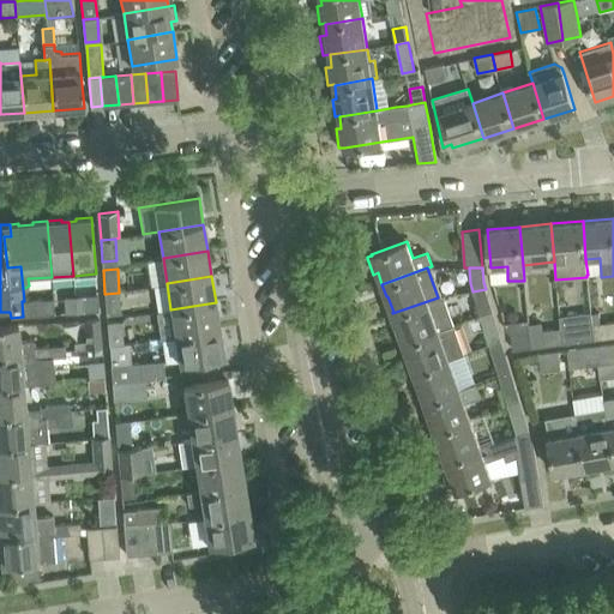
[(480,314),(492,311),(486,289),(473,292),(480,314)]
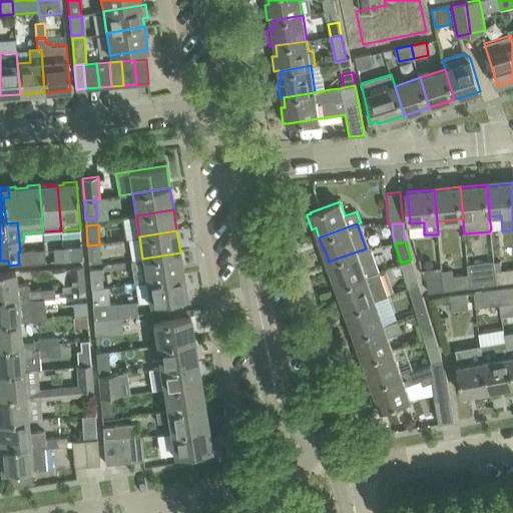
[(100,263),(99,244),(87,245),(88,263),(100,263)]
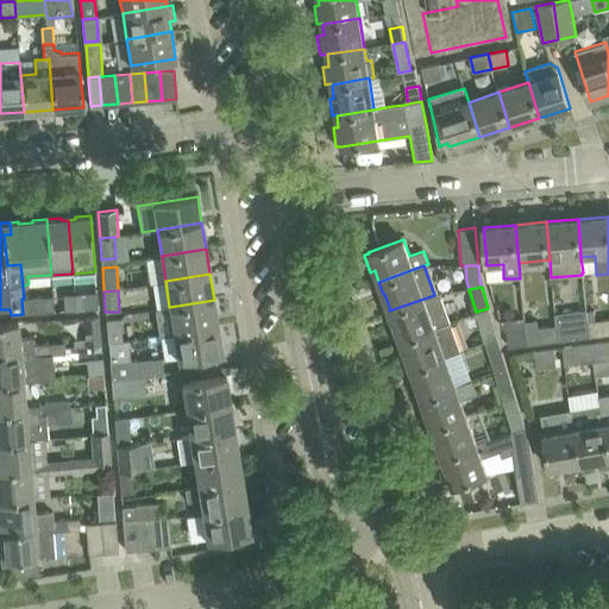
[(85,293),(74,294),(75,309),(86,308),(85,293)]
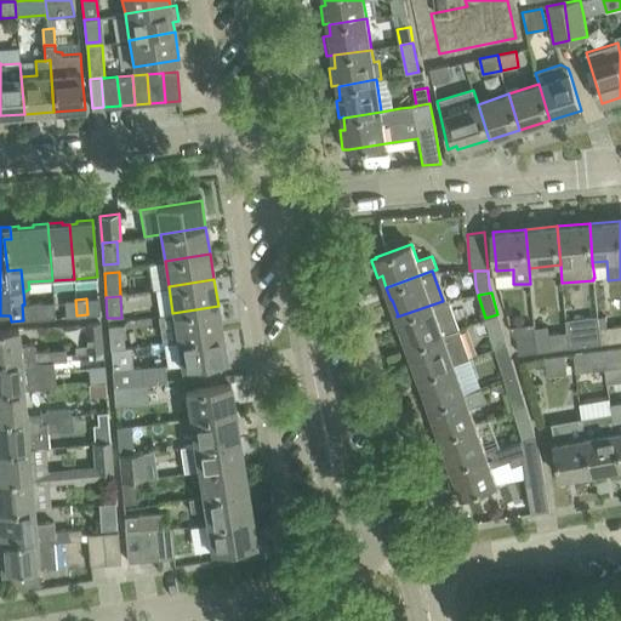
[(448,298),(443,301),(397,317),(402,330),(403,329),(408,345),(406,346),(408,347),(460,329),(448,298)]
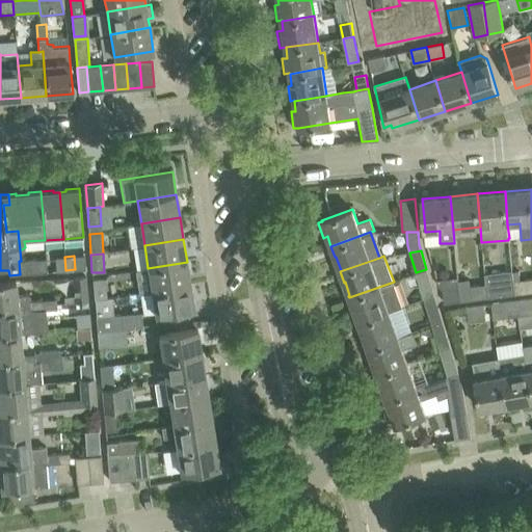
[(56,271),(65,270),(64,257),(54,258),(56,271)]
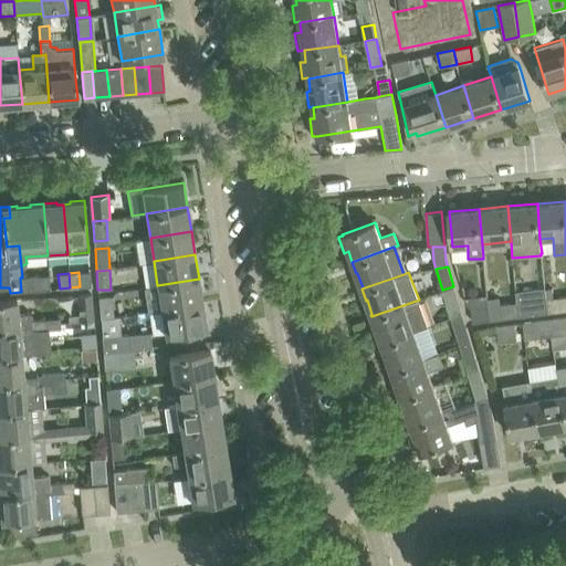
[(21,292),(43,290),(42,276),(22,278),(20,278),(21,292)]
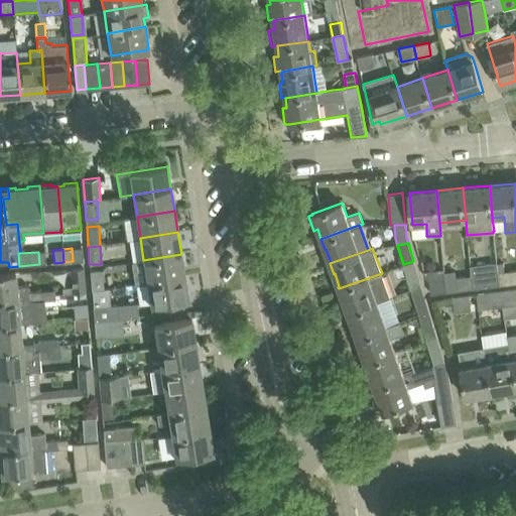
[(147,282),(184,276),(181,254),(143,260),(147,282)]
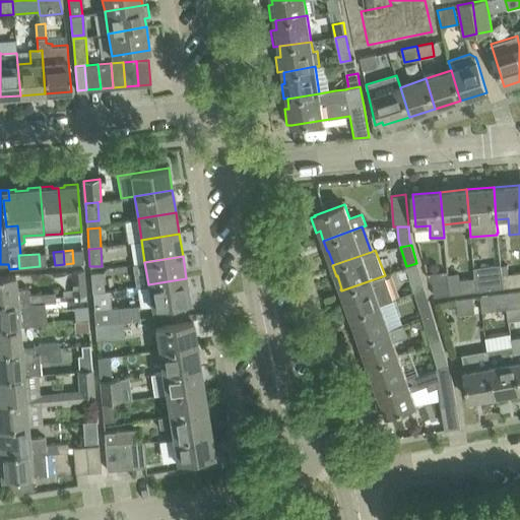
[(406,266),(414,291),(425,287),(416,263),(406,266)]
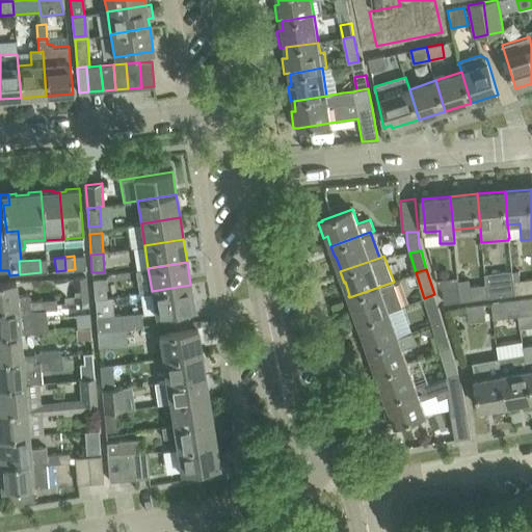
[(485,286),(487,297),(514,294),(512,272),(512,270),(484,273),(485,285),(485,286)]
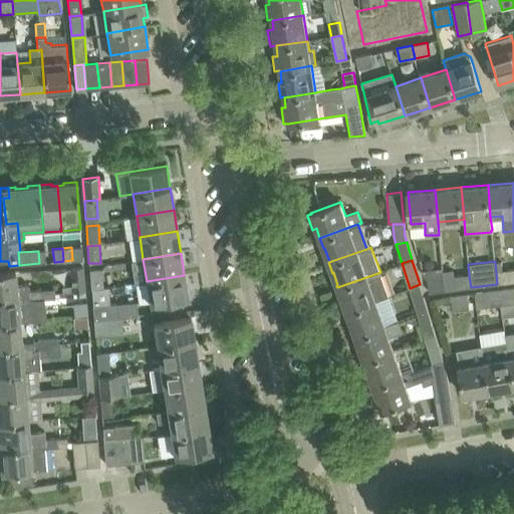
[(497,284),(513,281),(513,268),(502,270),(501,262),(495,263),(497,284)]
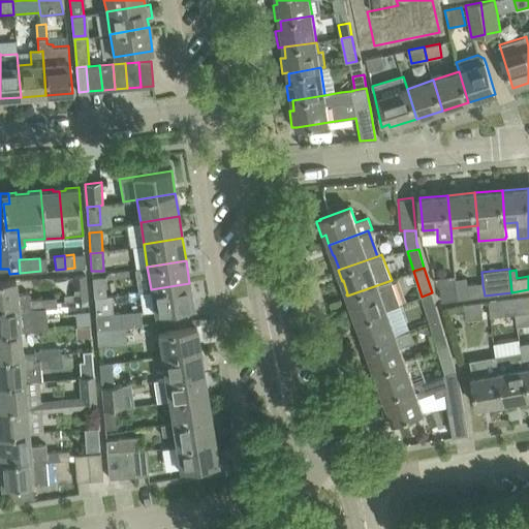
[(86,274),(72,275),(73,293),(63,294),(64,302),(88,300),(86,274)]
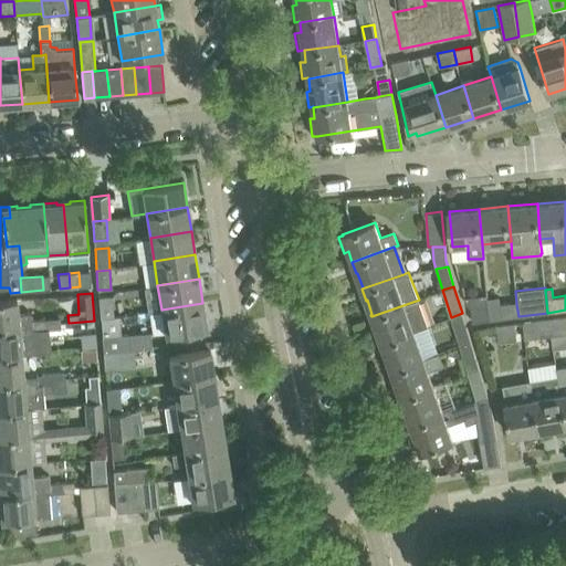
[(112,296),(98,297),(101,318),(114,317),(112,296)]
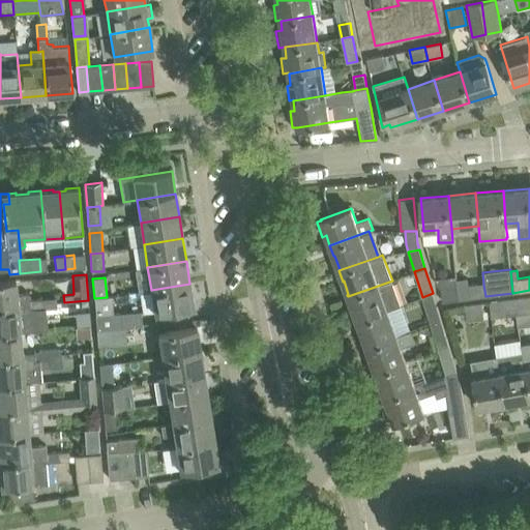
[(29,294),(17,295),(16,281),(5,281),(0,281),(0,306),(18,306),(30,304),(30,300),(29,294)]
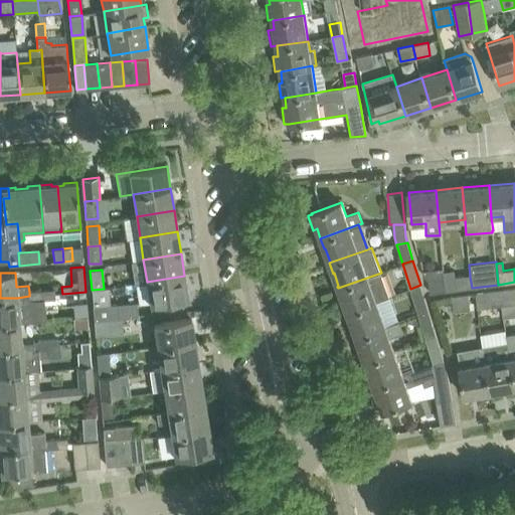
[(390,297),(381,273),(338,288),(342,298),(343,298),(347,311),(346,311),(347,312),(377,302),(390,297)]
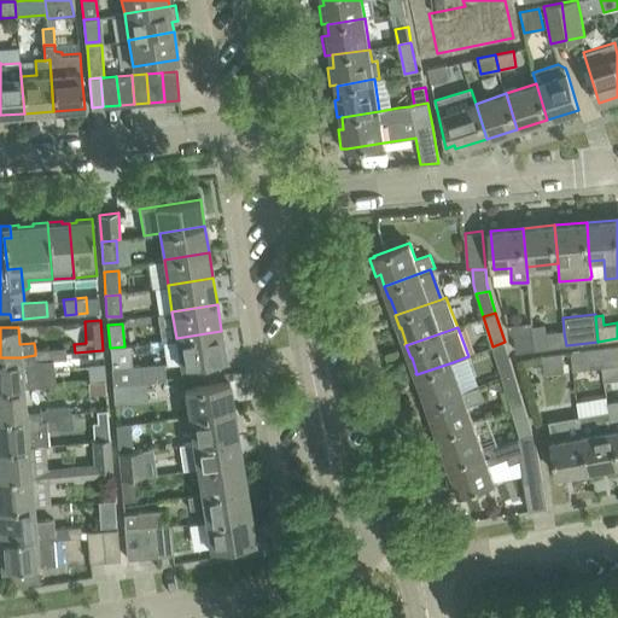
[(180,365),(202,361),(226,357),(221,331),(176,338),(180,365)]
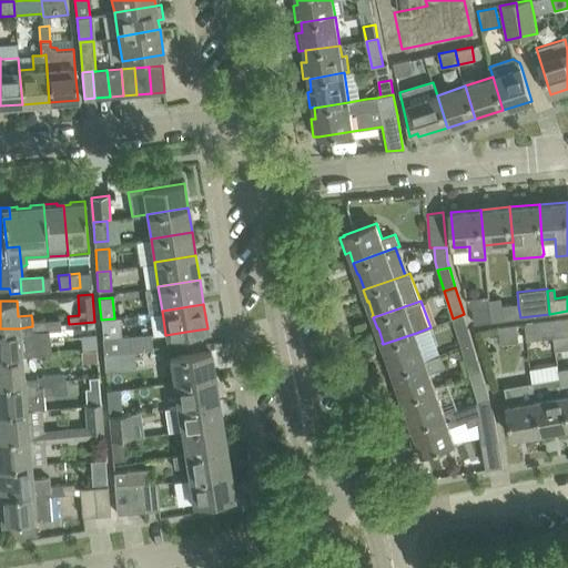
[(504,320),(520,317),(518,305),(518,304),(503,305),(504,320)]
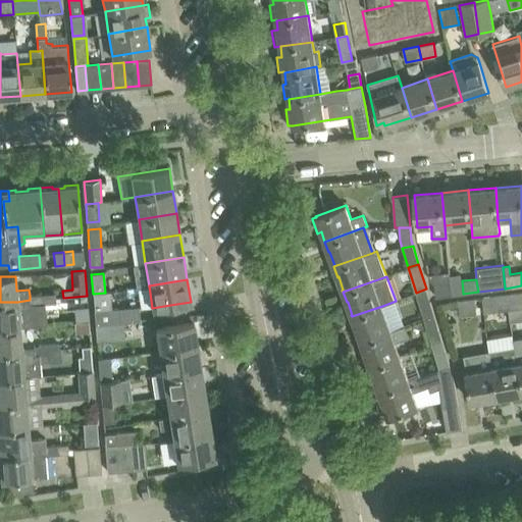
[(436,297),(452,296),(450,280),(433,282),(434,284),(436,297)]
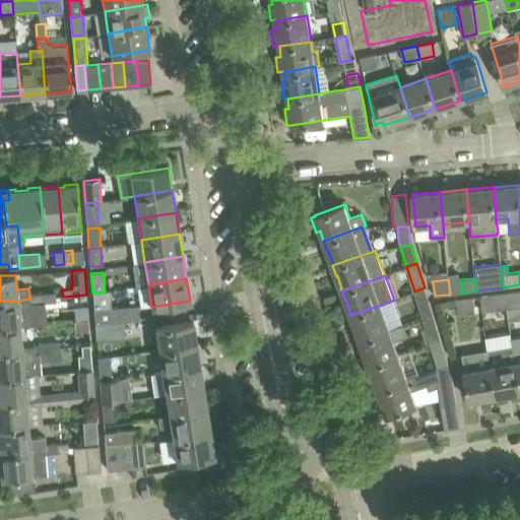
[(105,291),(92,293),(95,324),(123,322),(123,321),(139,319),(138,305),(111,308),(110,290),(105,290),(105,291)]
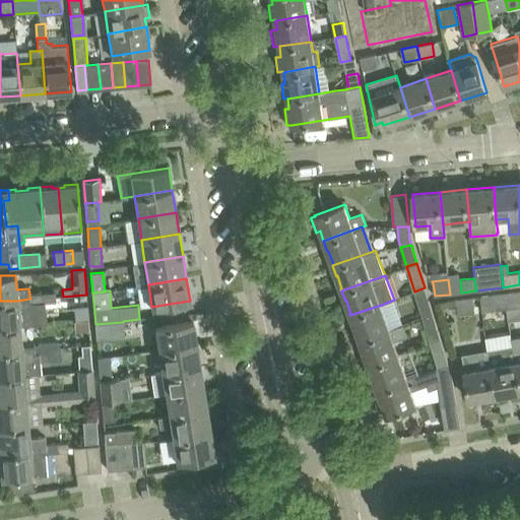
[(519,290),(504,293),(507,308),(519,306),(519,290)]
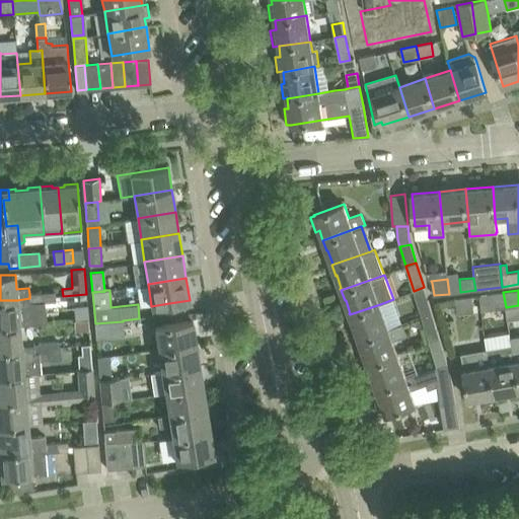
[(55,292),(42,293),(29,294),(29,298),(29,303),(33,302),(45,301),(55,300),(55,292)]
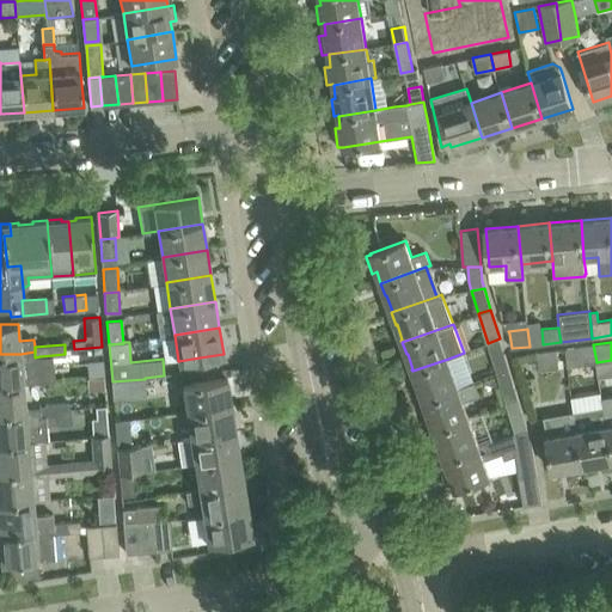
[(576,365),(597,362),(593,344),(574,348),(576,365)]
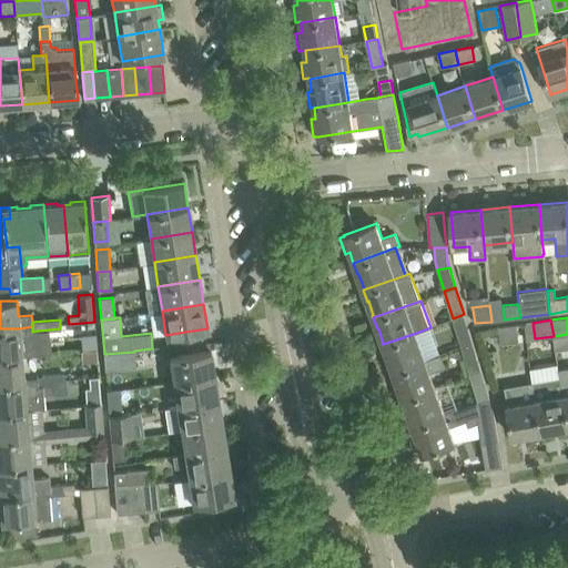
[(498,331),(493,332),(494,342),(499,341),(499,343),(519,341),(518,334),(517,324),(498,327),(498,331)]
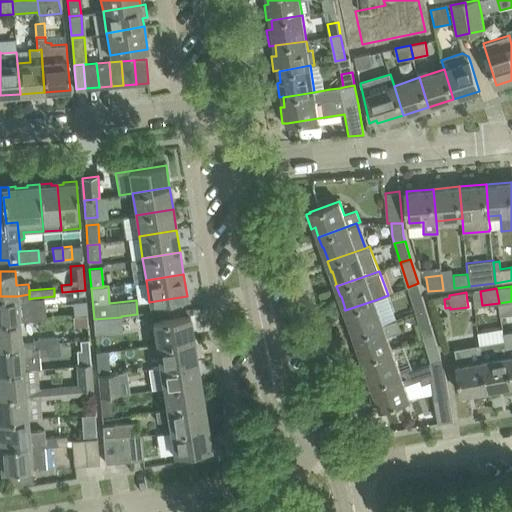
[(33,298),(29,299),(29,294),(17,296),(0,296),(0,321),(19,320),(35,319),(33,298)]
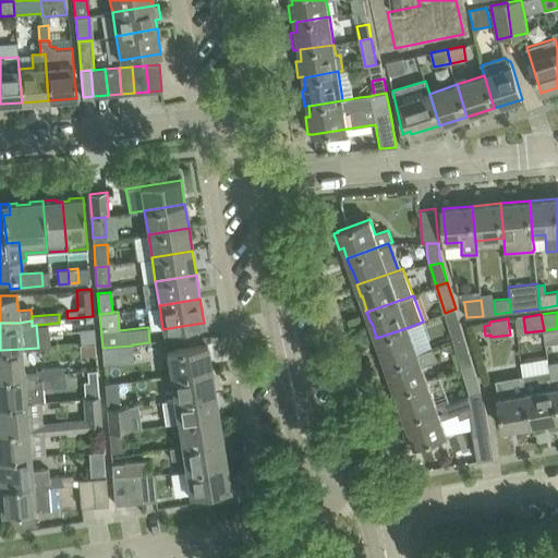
[(464,336),(462,330),(460,323),(449,327),(452,340),(464,336)]
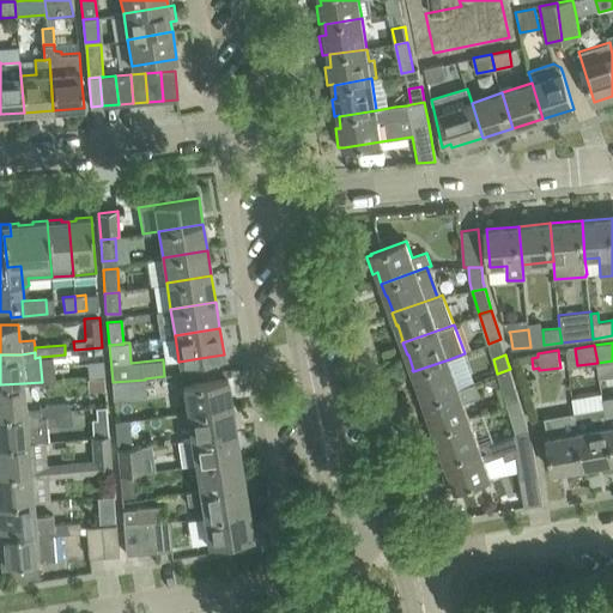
[(424,399),(459,388),(449,359),(413,371),(417,384),(419,383),(424,399)]
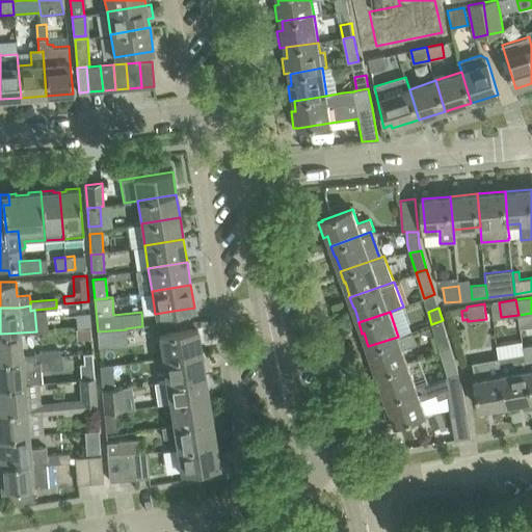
[(77,328),(89,326),(88,313),(76,314),(77,328)]
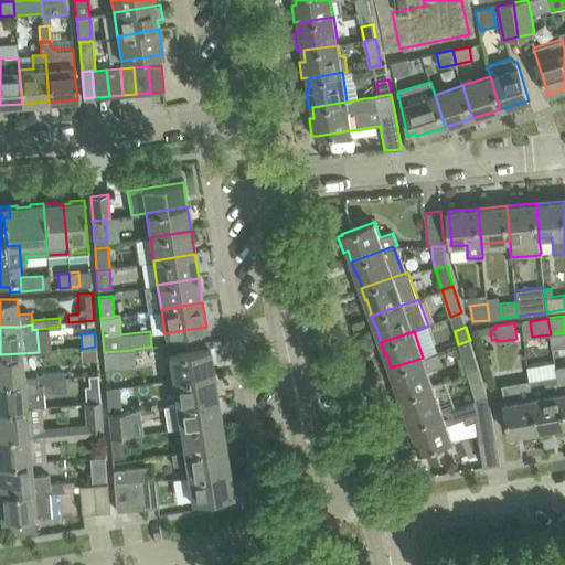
[(458,344),(467,372),(478,368),(470,340),(458,344)]
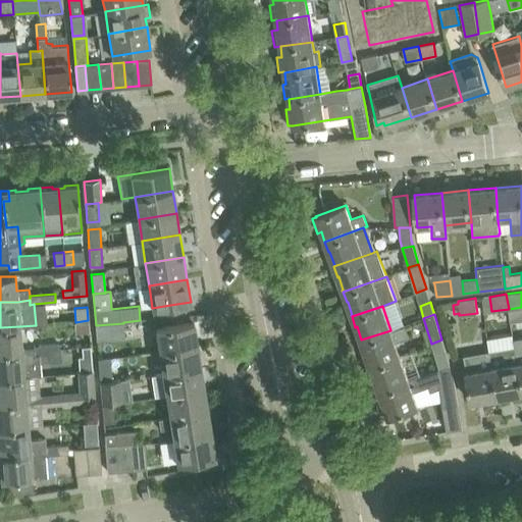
[(75,333),(89,332),(88,320),(75,322),(73,322),(75,333)]
